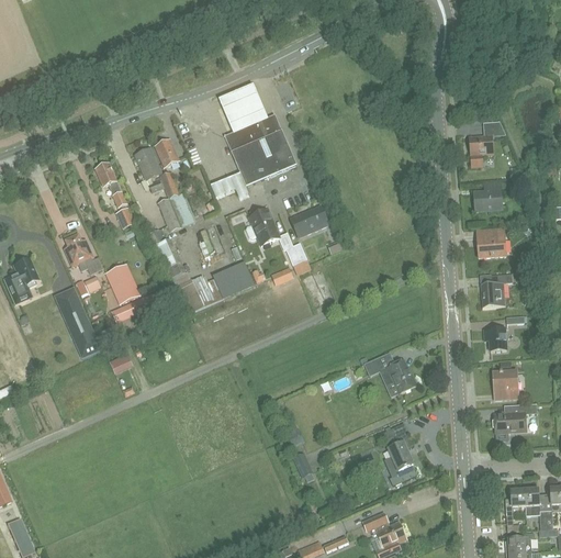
[(275,113),(260,119),(261,122),(238,131),(237,129),(224,134),(245,185),(295,164),(275,113)]
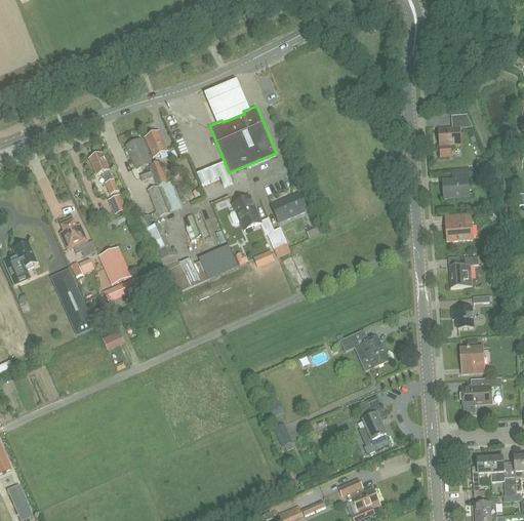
[(449,153),(448,144),(459,143),(458,125),(472,124),(466,112),(450,113),(450,126),(438,126),(439,144),(440,154),(449,153)]
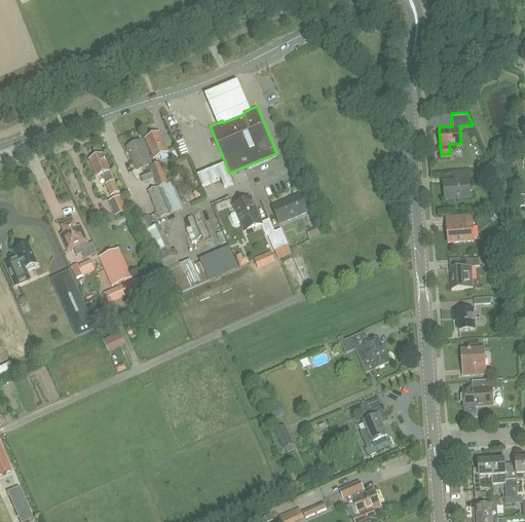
[(144,135),(153,155),(166,149),(158,128),(144,135)]
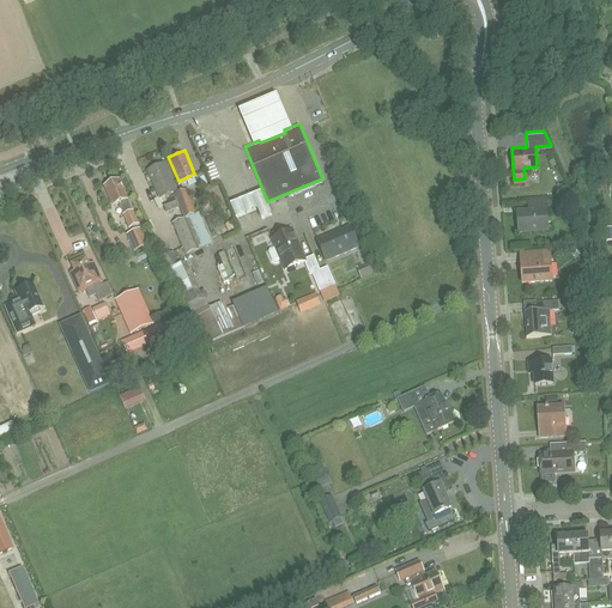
[(175,187),(163,159),(146,166),(158,194),(175,187)]
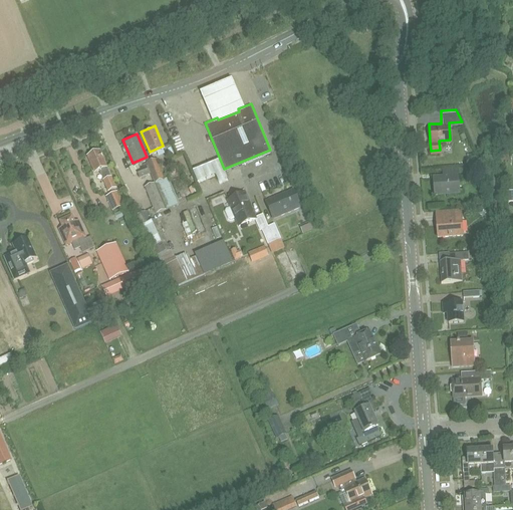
[(94,169),(98,167),(105,164),(98,148),(86,153),(94,169)]
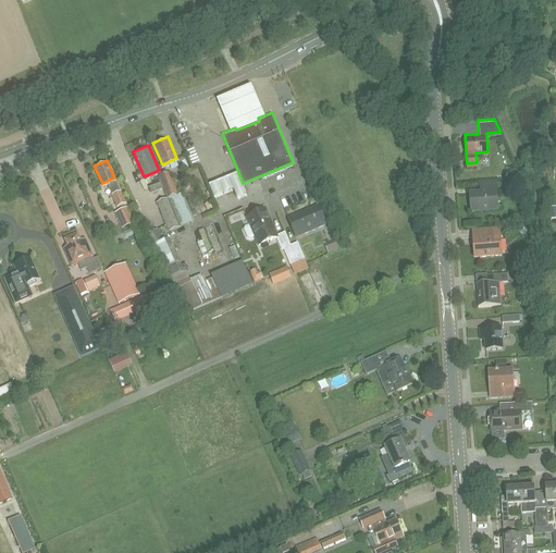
[(158,173),(159,176),(165,195),(176,191),(168,169),(158,173)]
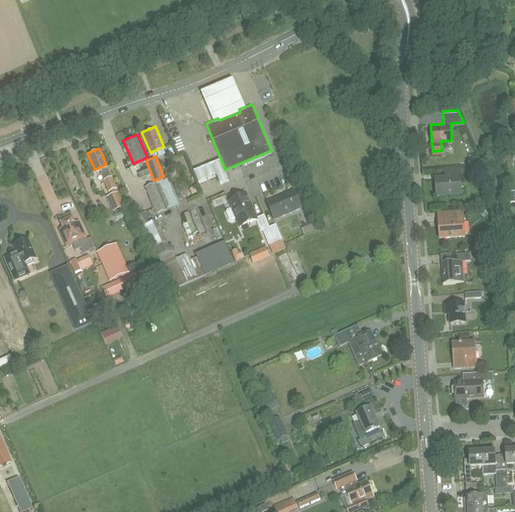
[(139,175),(148,171),(145,163),(135,168),(139,175)]
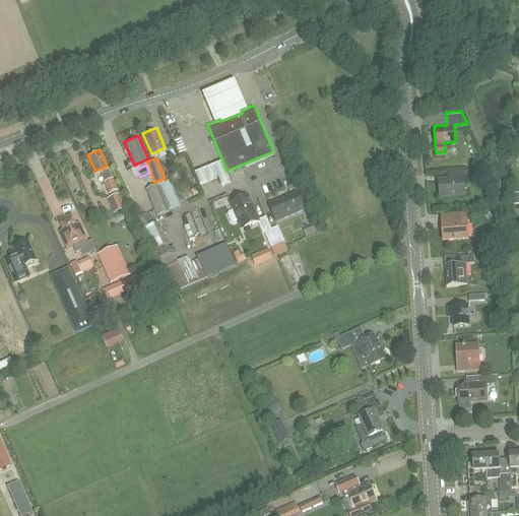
[(107,166),(100,169),(109,190),(116,186),(107,166)]
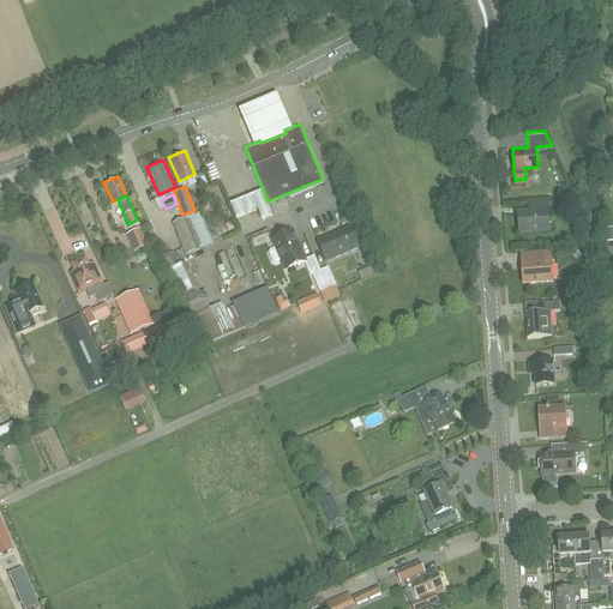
[(528,209),(517,210),(518,229),(547,227),(546,198),(527,199),(528,209)]
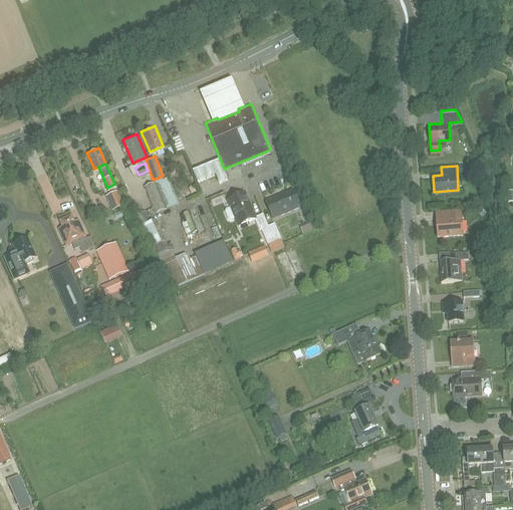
[(154,211),(178,201),(167,174),(143,184),(154,211)]
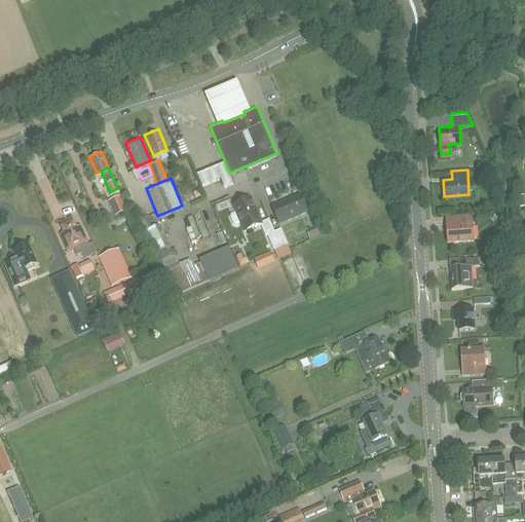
[(271,203),(278,221),(306,209),(299,191),(271,203)]
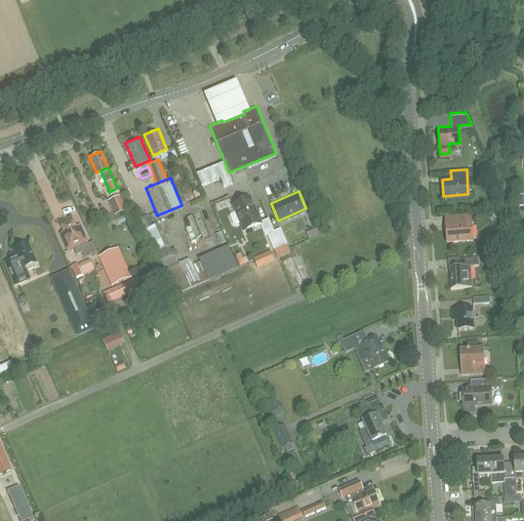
[(125,207),(121,197),(119,192),(107,197),(114,212),(125,207)]
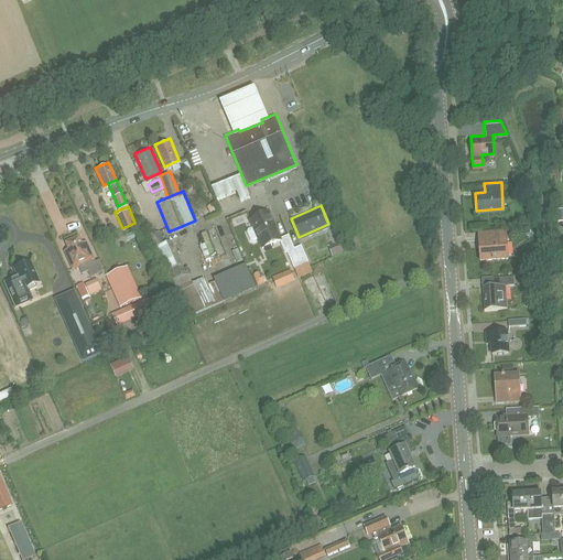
[(252,238),(257,236),(261,245),(280,237),(268,210),(249,217),(251,217),(253,223),(247,226),(246,228),(249,237),(252,238)]
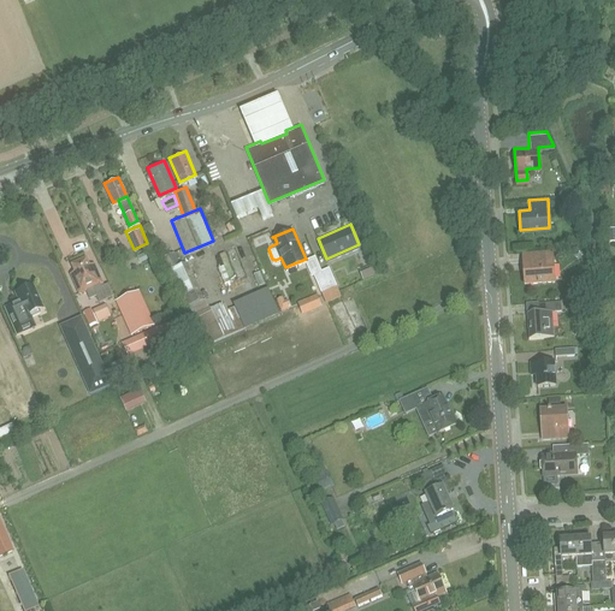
[(185,304),(203,296),(185,259),(179,262),(173,249),(163,254),(169,267),(184,304),(185,304)]
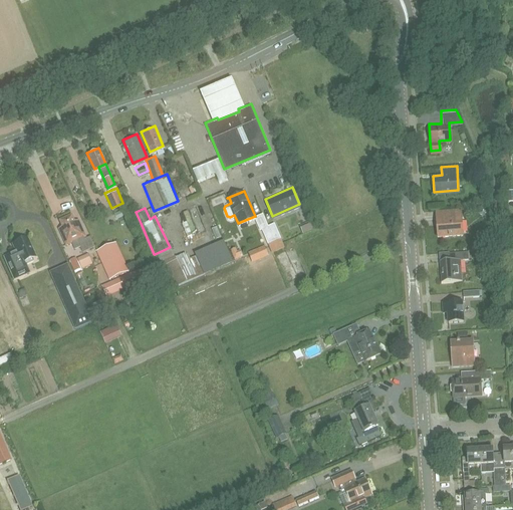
[(460,208),(444,209),(445,217),(435,218),(437,234),(461,232),(460,208)]
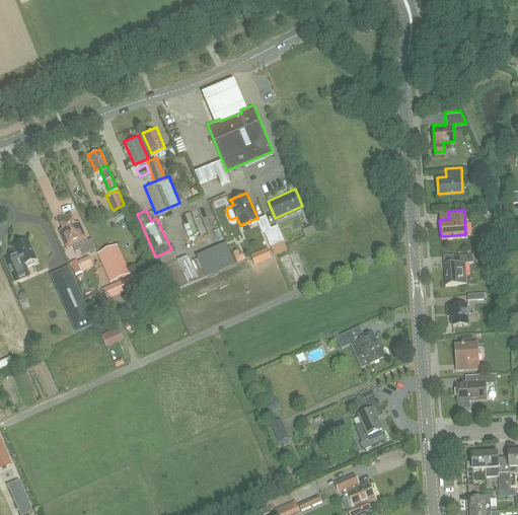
[(83,251),(95,246),(90,236),(84,238),(84,237),(86,236),(79,219),(74,221),(72,215),(59,220),(62,227),(57,229),(65,246),(72,243),(75,248),(80,246),(83,251)]
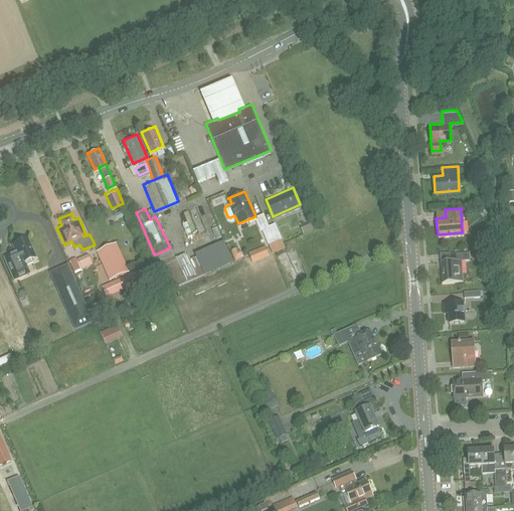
[(274,221),(268,223),(274,239),(281,236),(274,221)]
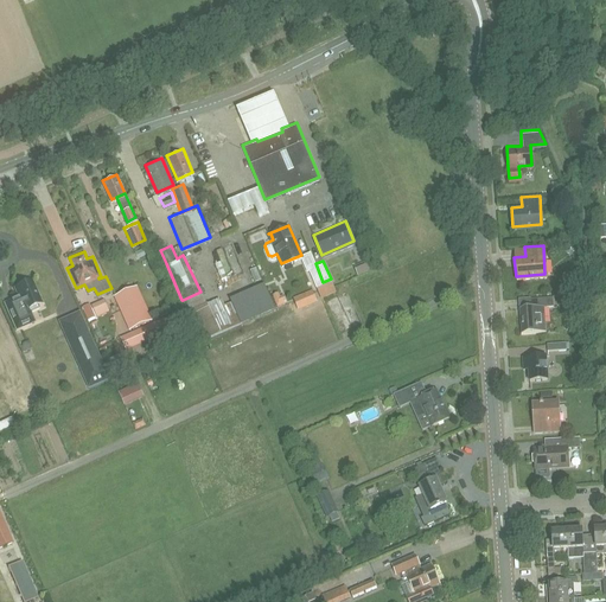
[(323,282),(316,263),(307,267),(316,285),(323,282)]
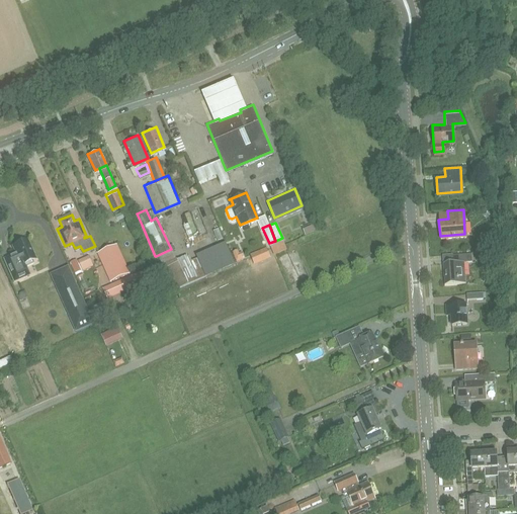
[(212,228),(217,238),(222,236),(218,226),(212,228)]
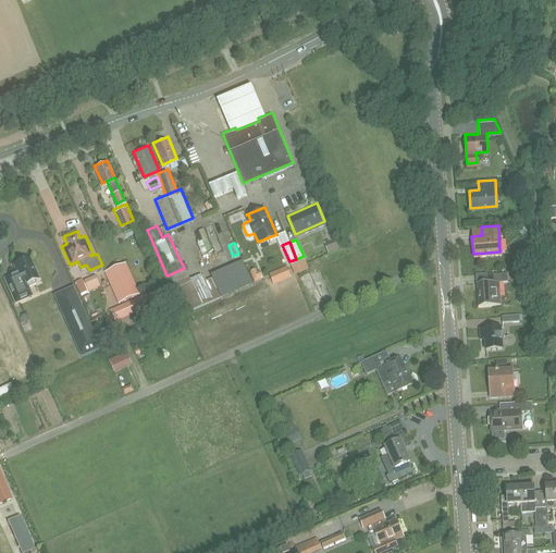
[(2,275),(7,284),(13,299),(31,292),(26,283),(35,280),(34,277),(37,275),(28,254),(12,261),(15,270),(2,275)]
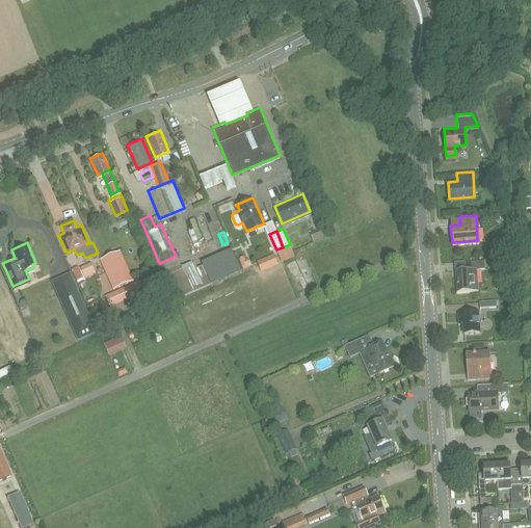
[(132,278),(120,247),(99,257),(112,286),(132,278)]
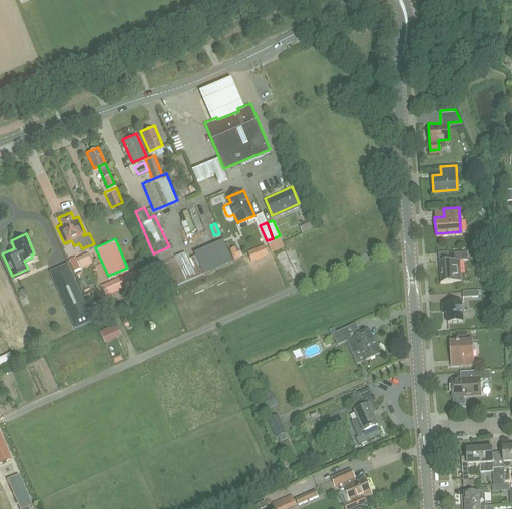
[(246,248),(247,250),(250,259),(267,251),(264,243),(263,241),(246,248)]
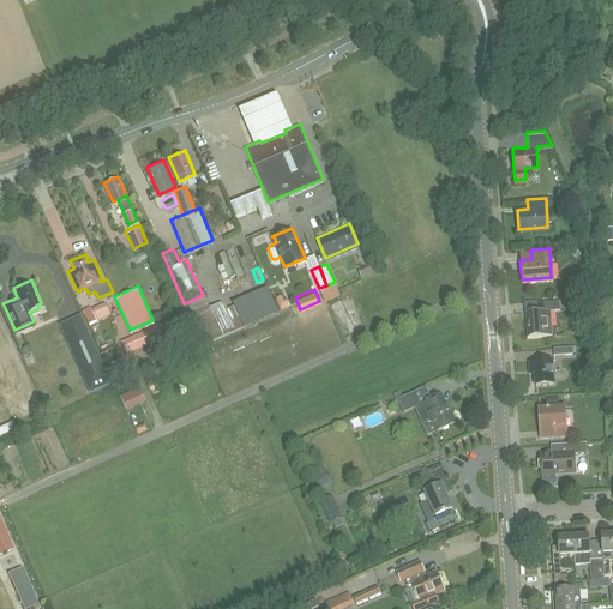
[(204,295),(203,295),(185,303),(202,342),(244,324),(234,302),(212,311),(209,302),(208,302),(204,295)]
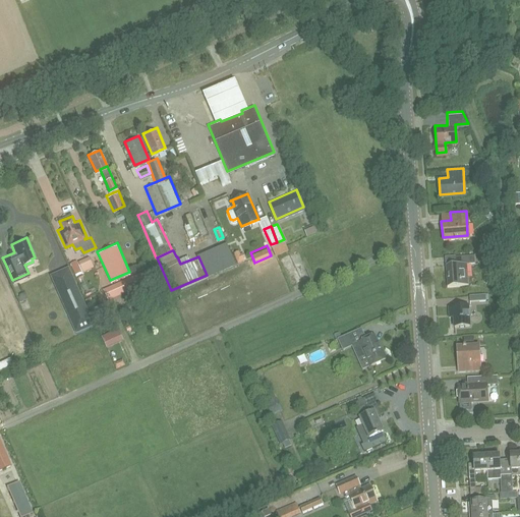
[(454,261),(444,262),(446,283),(467,282),(466,261),(474,260),(473,252),(454,253),(454,261)]
